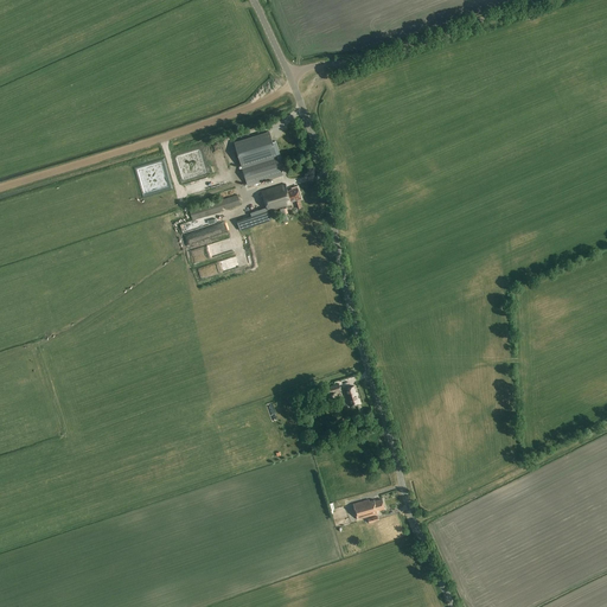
[(276,153),(279,160),(282,160),(276,141),(273,142),(269,132),(235,142),(242,165),(276,153)]
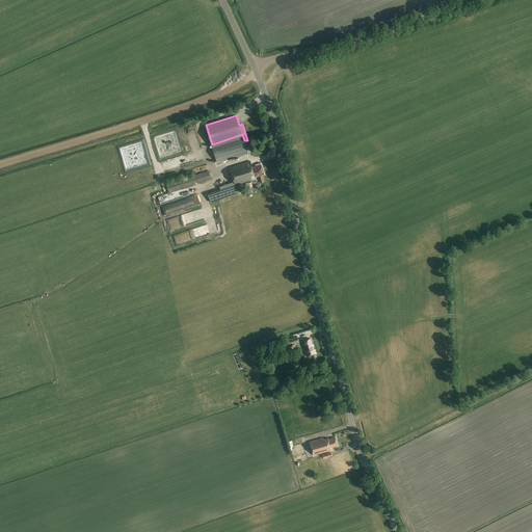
[(242,134),(212,144),(217,163),(248,154),(242,134)]
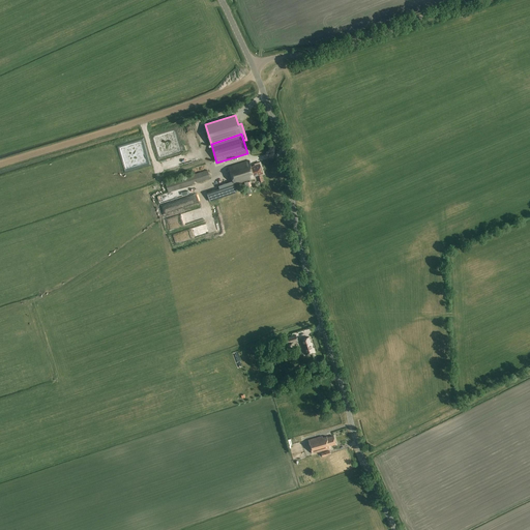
[(229,167),(234,185),(255,178),(255,176),(262,174),(260,165),(252,168),(249,160),(229,167)]
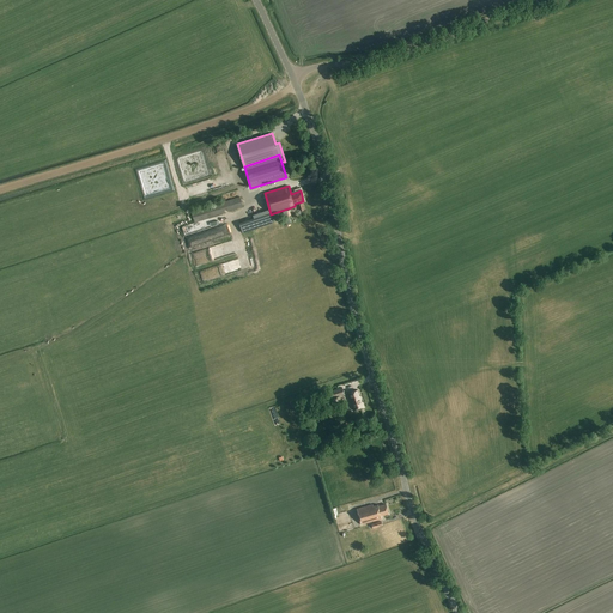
[(195,223),(243,207),(240,196),(192,213),(195,223)]
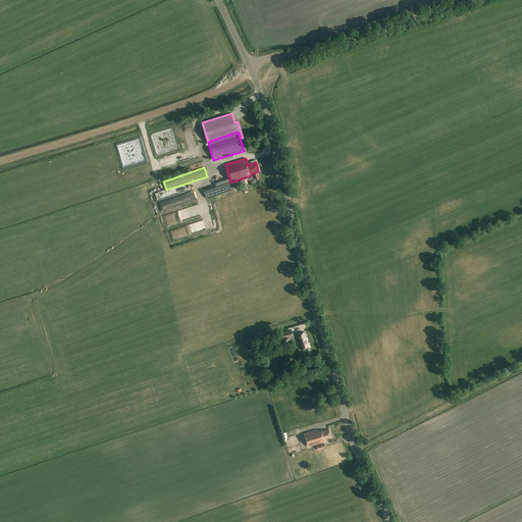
[(232,190),(230,183),(204,191),(207,198),(232,190)]
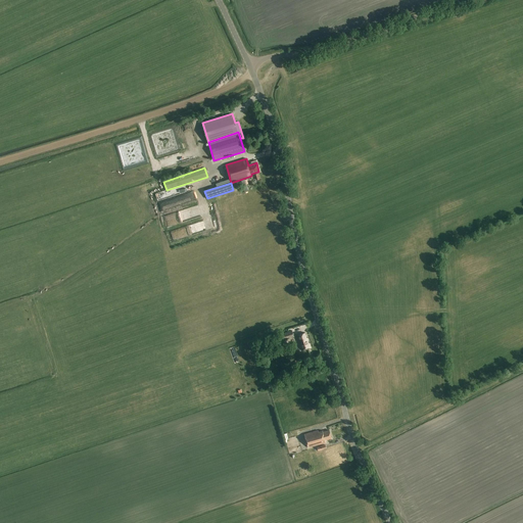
[(162,210),(174,206),(171,198),(159,202),(162,210)]
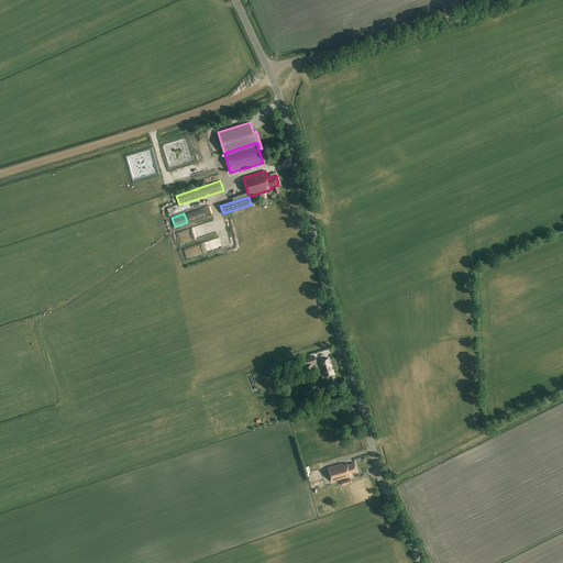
[(304,367),(317,363),(315,355),(301,360),(304,367)]
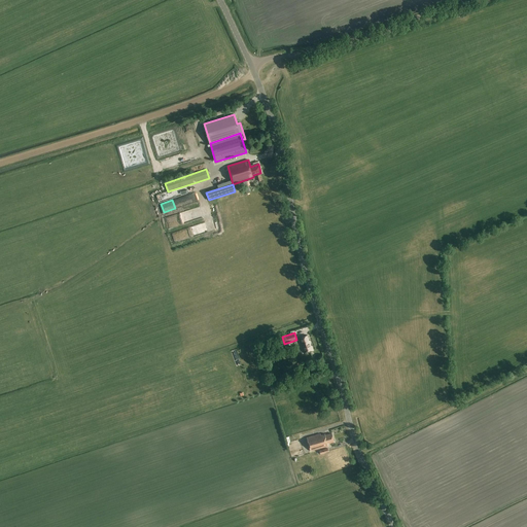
[(305,354),(313,351),(310,341),(309,341),(307,336),(300,338),(305,354)]
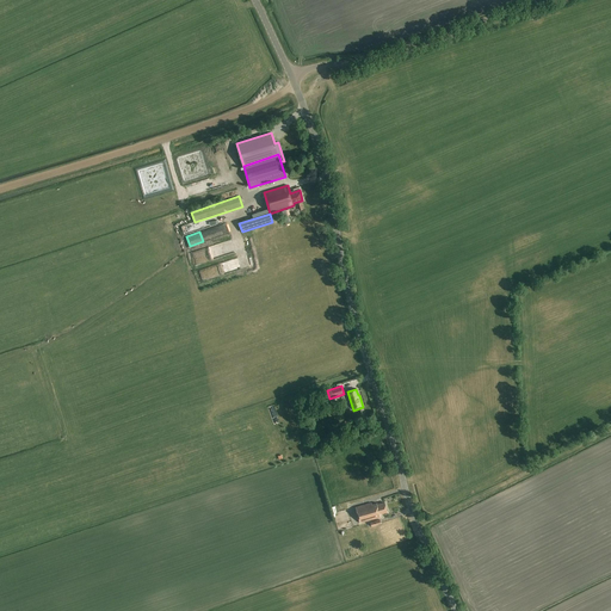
[(360,524),(381,518),(381,516),(382,516),(382,514),(388,512),(386,503),(377,505),(377,504),(372,505),(371,503),(356,507),(360,524)]
